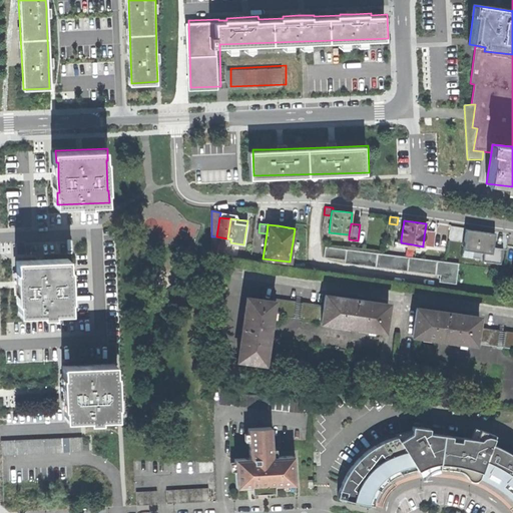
[(492,253),(493,246),(494,239),(489,239),(490,232),(466,229),(463,249),(484,252),(492,253)]
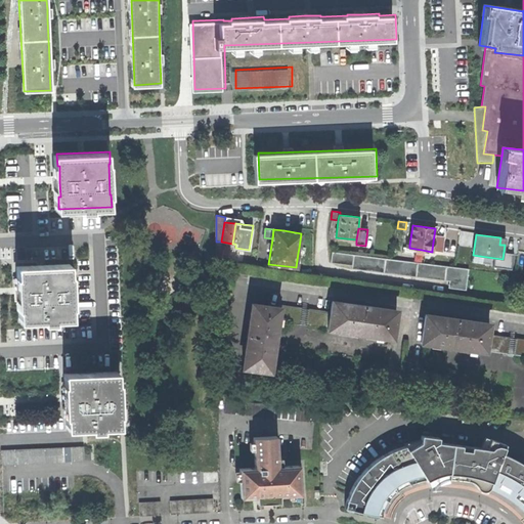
[(434,235),(432,250),(441,252),(443,236),(434,235)]
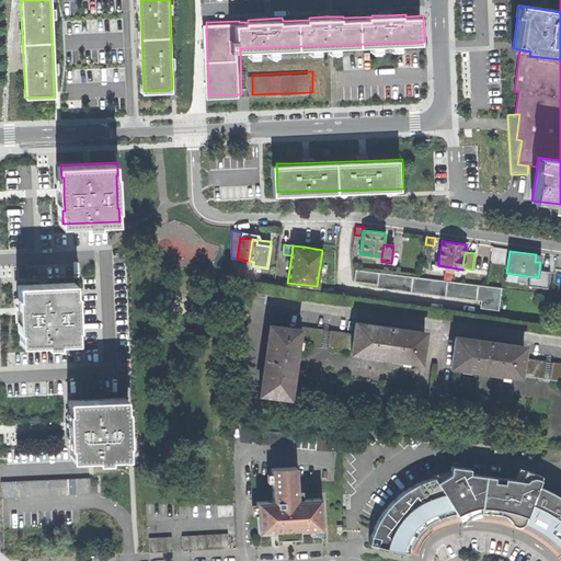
[(481,310),(499,312),(502,289),(355,270),(354,281),(377,284),(376,287),(482,301),(481,310)]
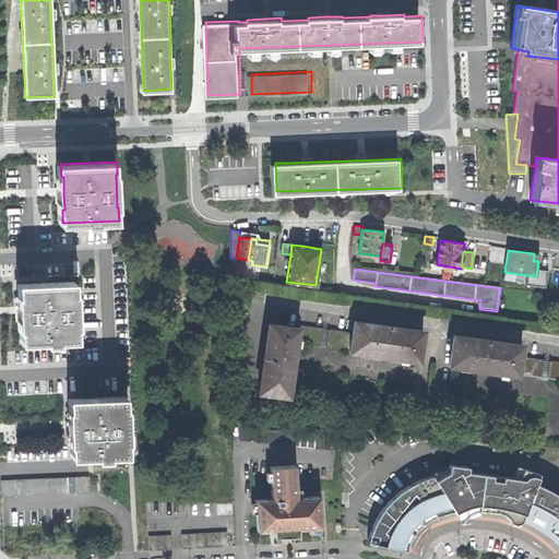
[(548,271),(537,269),(536,276),(527,275),(526,285),(546,287),(548,271)]
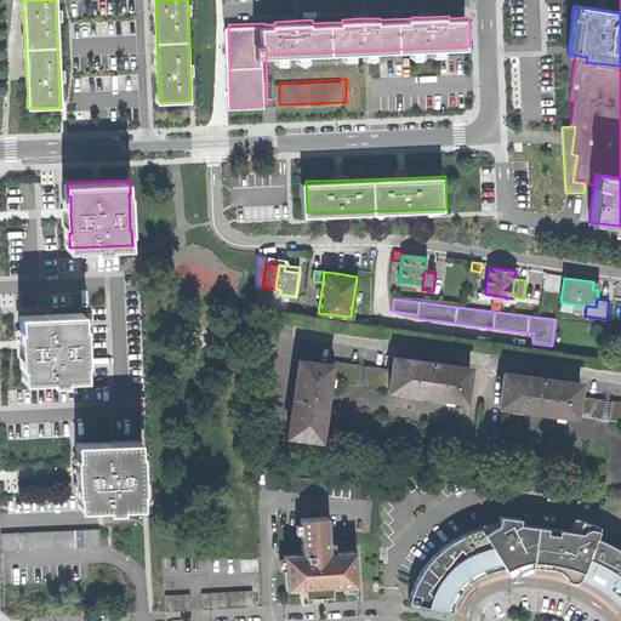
[(86,312),(23,314),(24,329),(27,328),(27,342),(28,365),(26,365),(27,380),(89,377),(89,363),(86,363),(85,325),(86,325),(86,312)]
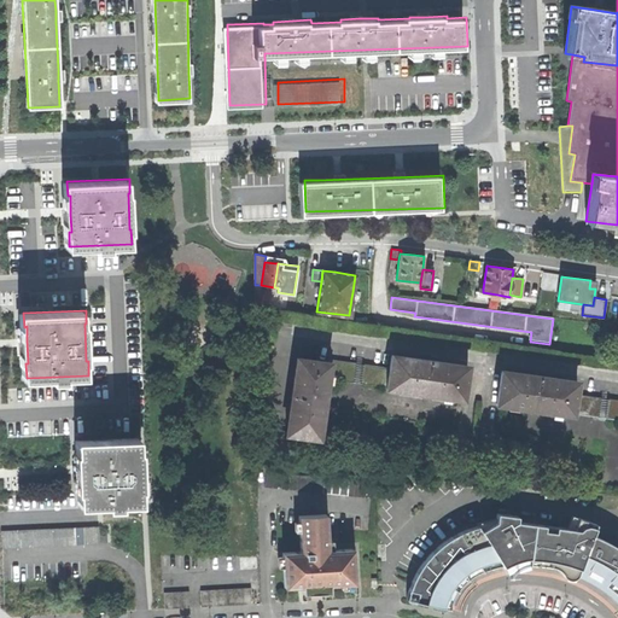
[(390,369),(388,388),(388,389),(398,390),(420,394),(431,395),(453,397),(462,400),(467,367),(435,362),(392,356),(390,369)]
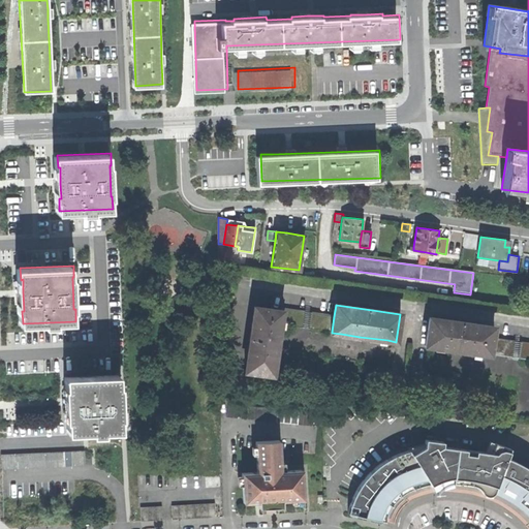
[(280,324),(282,311),(254,307),(250,337),(245,371),(273,375),(274,366),(277,347),(278,339),(280,324)]
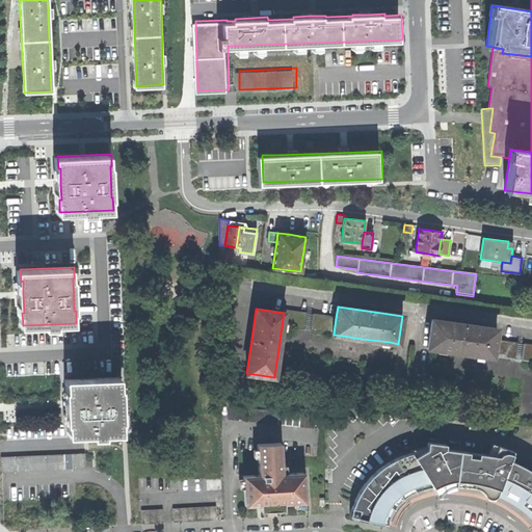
[(284,313),(282,326),(285,326),(287,327),(299,328),(306,329),(308,314),(284,310),(284,313)]
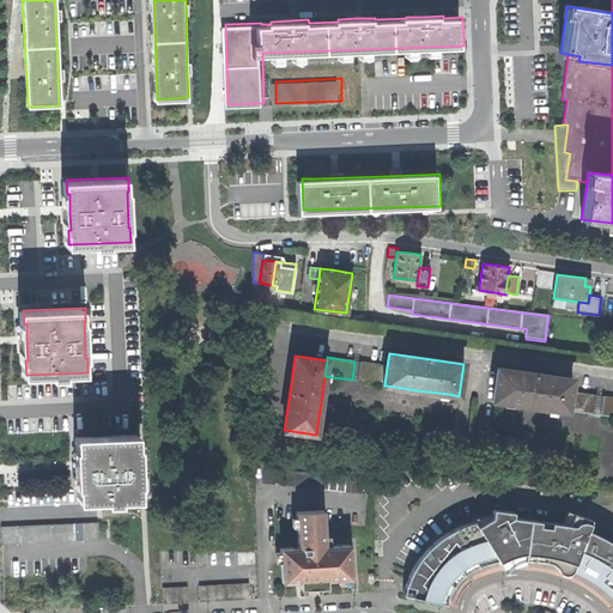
[(381,384),(384,384),(387,366),(360,362),(357,381),(363,382),(381,384)]
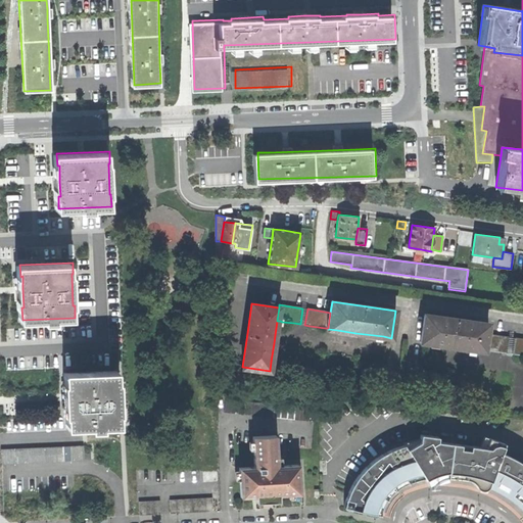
[(484,351),(484,350),(486,334),(488,324),(461,320),(424,314),(420,342),(429,343),(447,346),(457,347),(475,350),(484,351)]
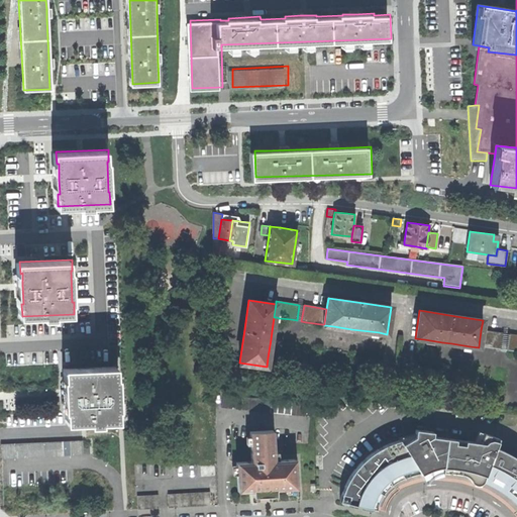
[(479,346),(501,349),(504,333),(481,330),(479,346)]
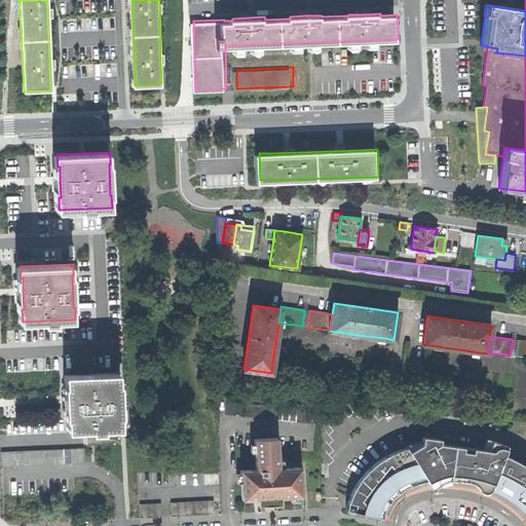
[(525,341),(517,340),(515,357),(525,358),(525,341)]
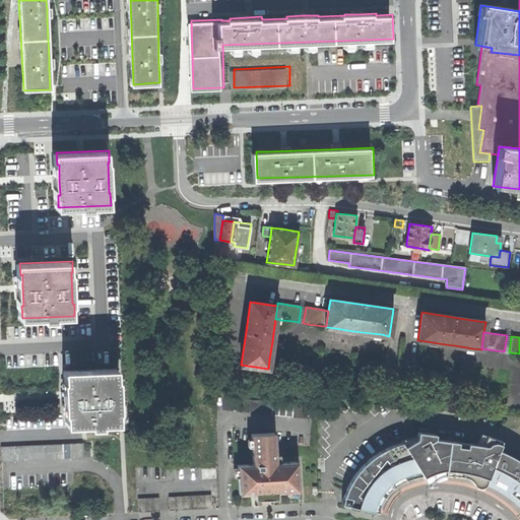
[(119,368),(67,370),(67,380),(69,380),(70,393),(70,411),(68,411),(69,425),(122,423),(121,410),(119,410),(118,379),(119,379),(119,368)]
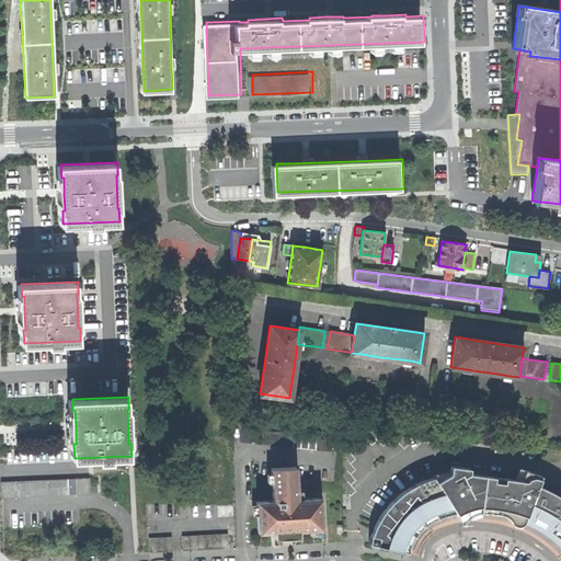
[(368,544),(408,552),(410,545),(414,537),(422,528),(432,521),(442,516),(456,513),(459,518),(464,516),(471,513),(479,512),(487,512),(501,514),(507,517),(510,521),(511,517),(524,522),(535,527),(548,536),(559,546),(560,547),(560,497),(538,485),(541,476),(525,470),(521,480),(514,479),(469,473),(470,468),(450,466),(450,470),(449,473),(436,481),(434,477),(423,481),(418,483),(407,490),(397,496),(388,505),(380,515),(374,528),(368,544)]
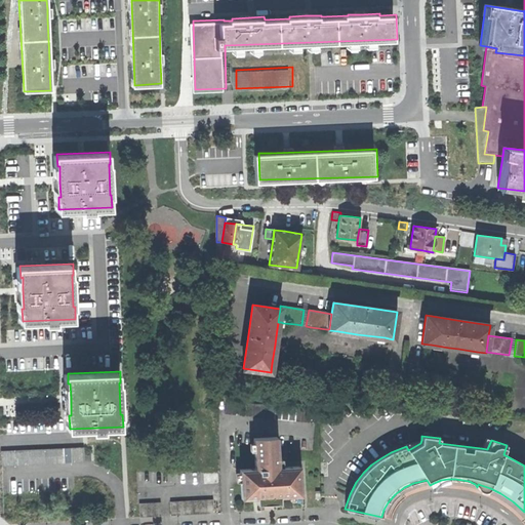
[(241,499),(257,498),(257,505),(268,505),(281,503),(280,497),(290,497),(298,496),(301,496),(300,467),(283,468),(279,468),(278,459),(277,437),(253,439),(255,469),(240,470),(241,499)]
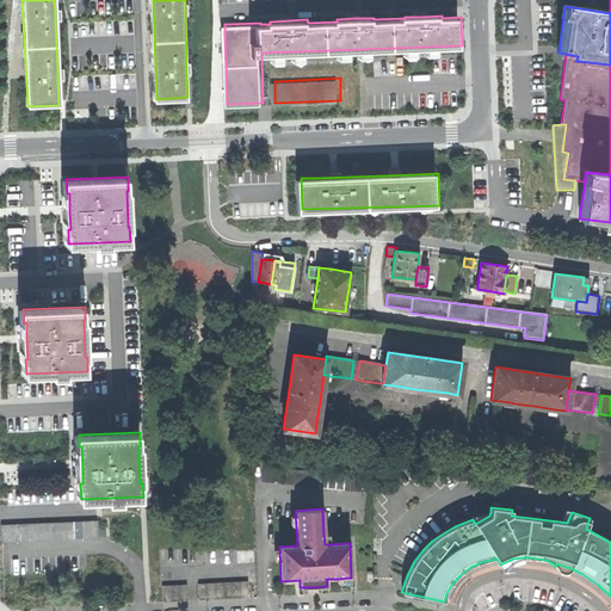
[(566,510),(560,522),(567,523),(572,512),(566,510)]
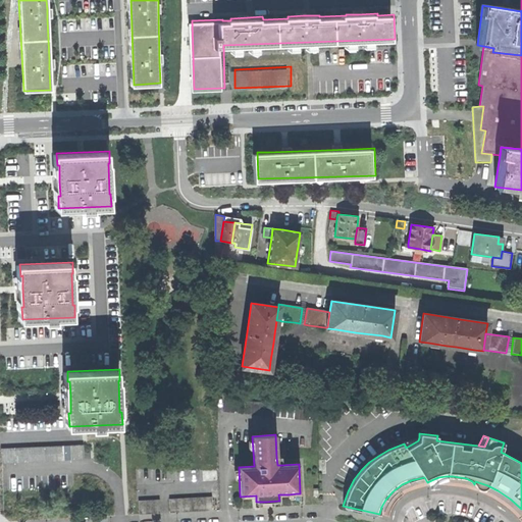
[(402,441),(404,444),(406,448),(418,440),(419,437),(402,441)]
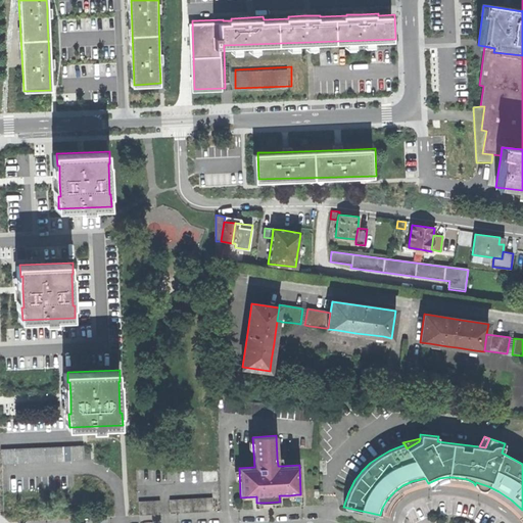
[(87,452),(86,444),(4,447),(4,462),(94,458),(94,450),(87,452)]
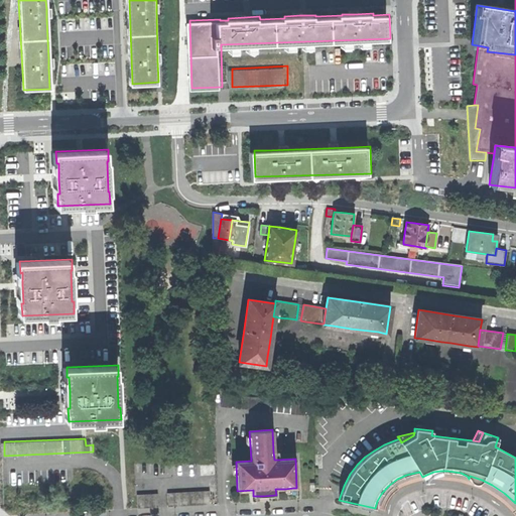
[(481,483),(482,480),(470,476),(469,479),(475,483),(477,484),(479,484),(481,483)]
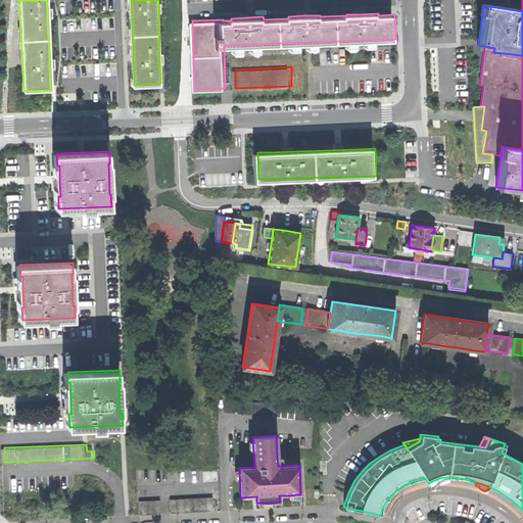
[(170,501),(171,514),(214,512),(212,497),(170,501)]
